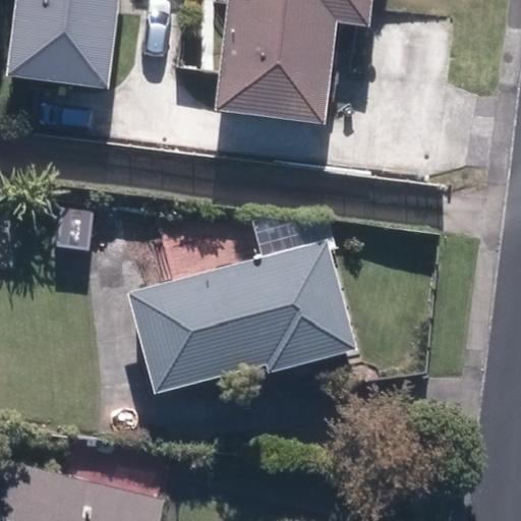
[(117,0),(16,0),(10,79),(110,88),(117,0)]
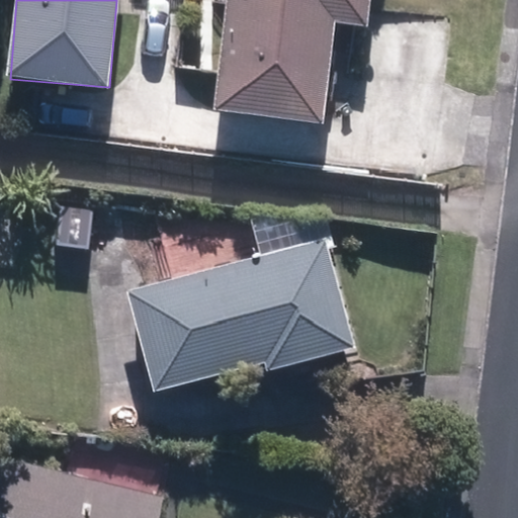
[(371,23),(372,0),(223,0),(216,112),(327,119),(333,21),(371,23)]
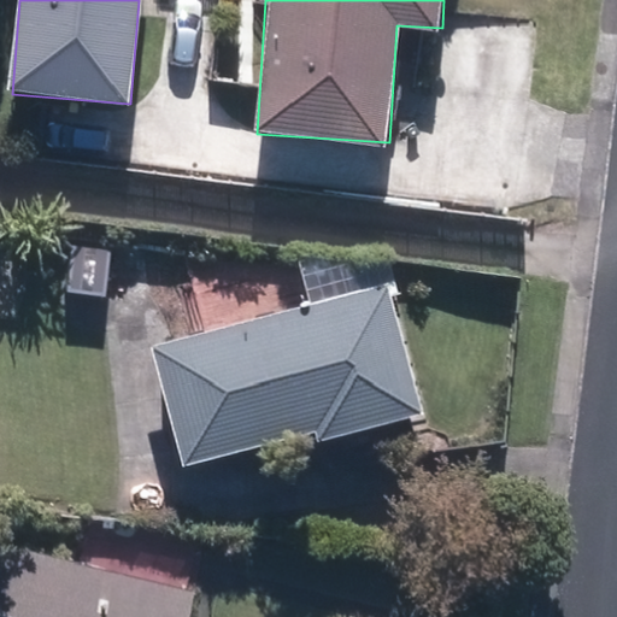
[(157,241),(82,236),(81,268),(107,270),(106,297),(153,300),(157,241)]
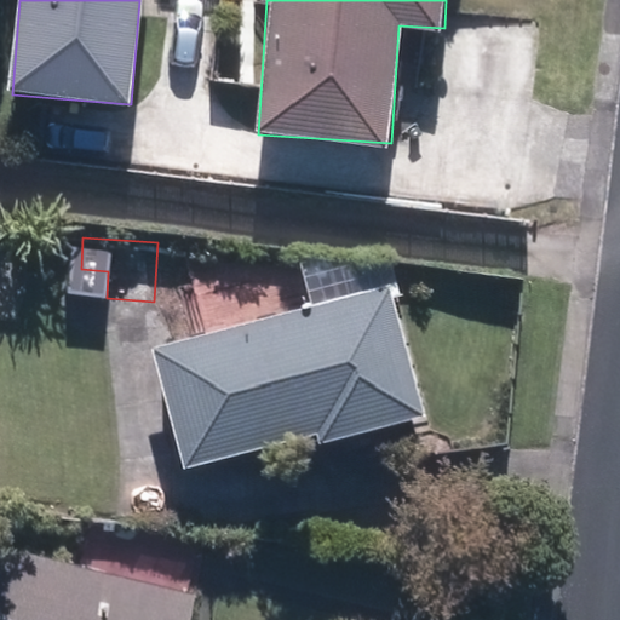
[(320,442),(426,414),(394,282),(153,344),(184,468),(317,434),(320,442)]
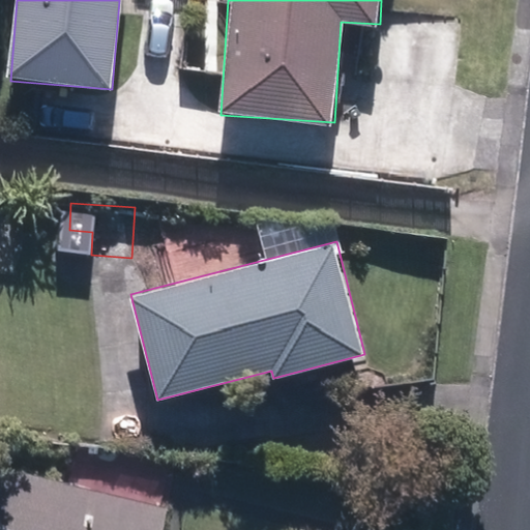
[(0,529),(166,529),(171,507),(0,472),(0,529)]
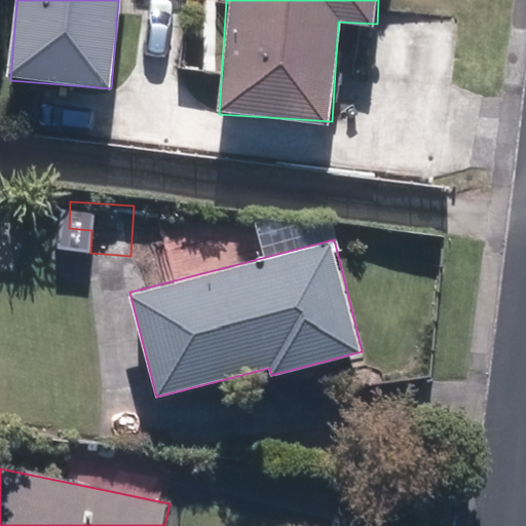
All buildings are outlined.
